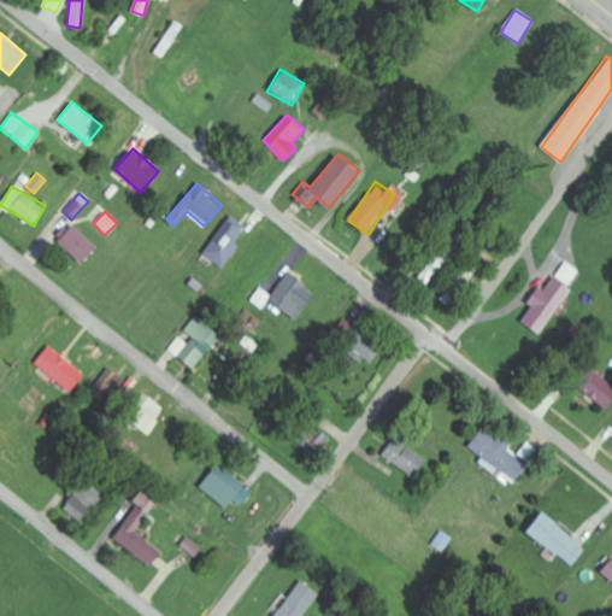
[(201,252),(222,267),(239,244),(235,240),(243,228),(228,216),(201,252)]
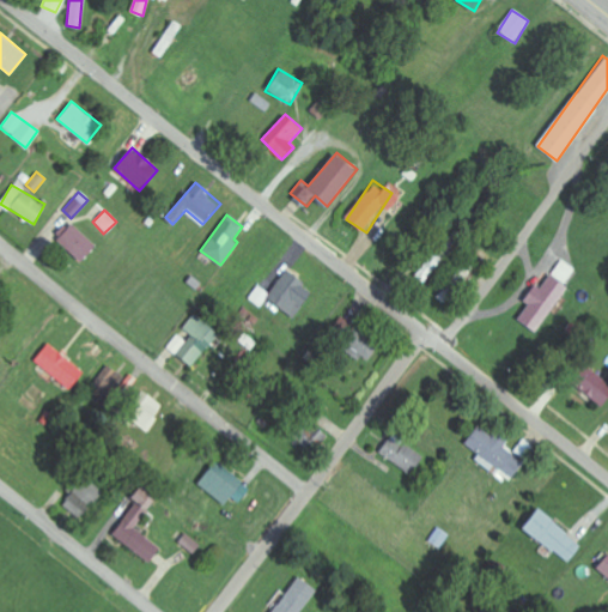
[(58,240),(81,261),(96,246),(73,223),(58,240)]
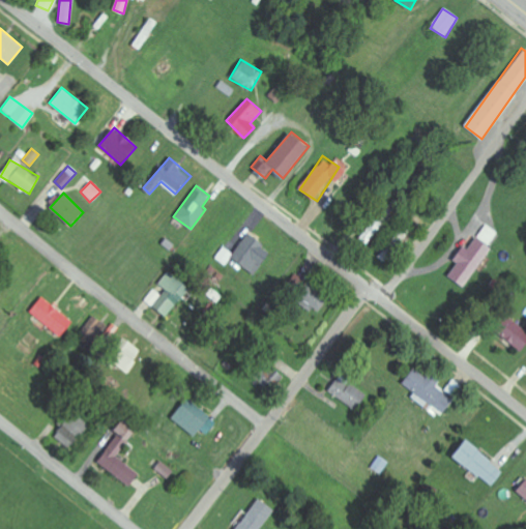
[(383,215),(373,212),(367,230),(378,234),(383,215)]
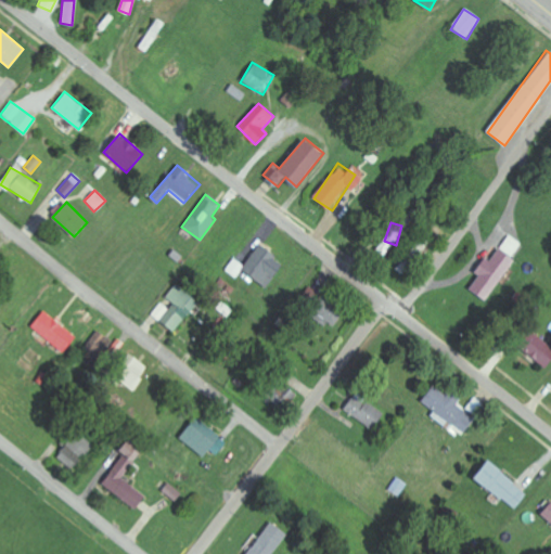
[(489,261),(483,257),(473,272),(477,274),(468,288),(487,301),(513,259),(510,257),(520,243),(507,235),(489,261)]
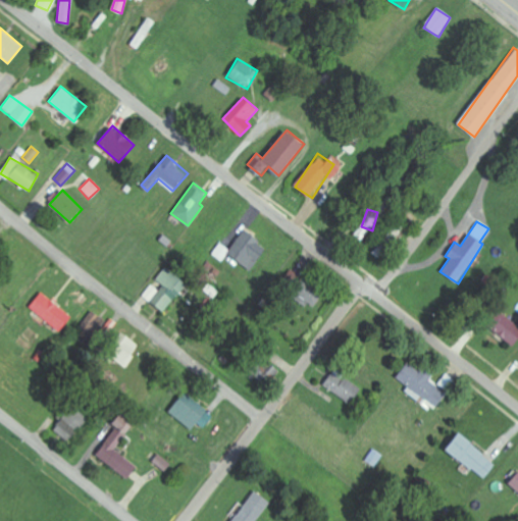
[(267,246),(243,229),(226,253),(250,270),(267,246)]
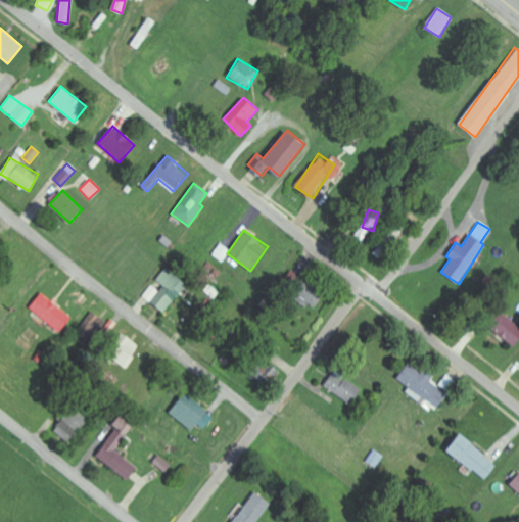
[(160,313),(186,285),(166,267),(151,281),(153,282),(142,294),(160,313)]
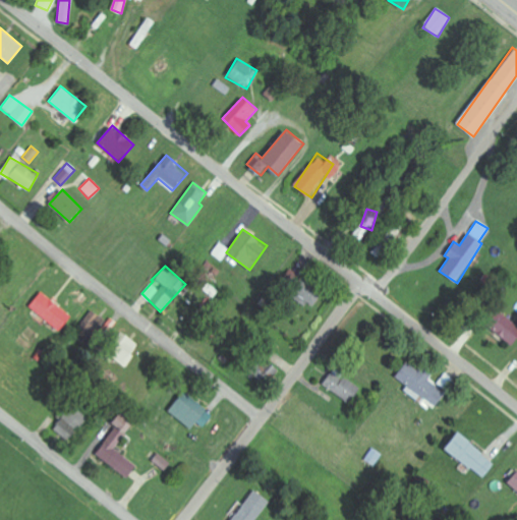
[(311,307),(324,290),(307,278),(295,295),(311,307)]
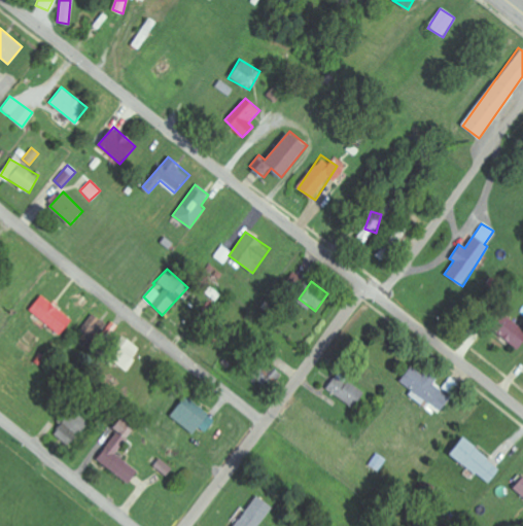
[(29,309),(59,336),(72,320),(42,294),(29,309)]
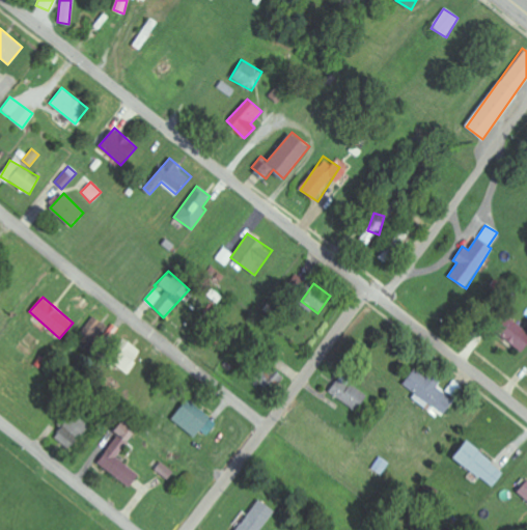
[(493,331),(523,351),(526,343),(526,330),(503,315),(493,331)]
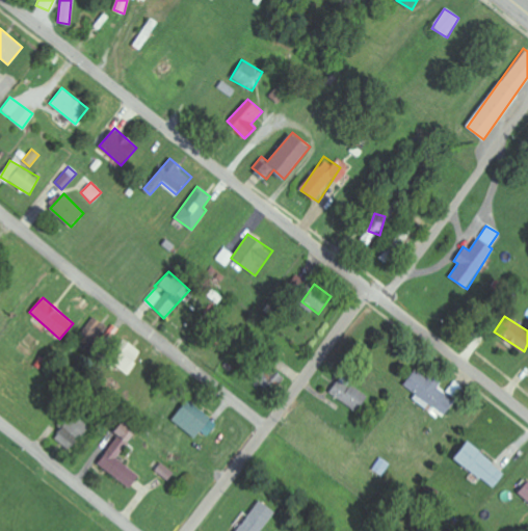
[(109,360),(126,374),(139,360),(123,344),(109,360)]
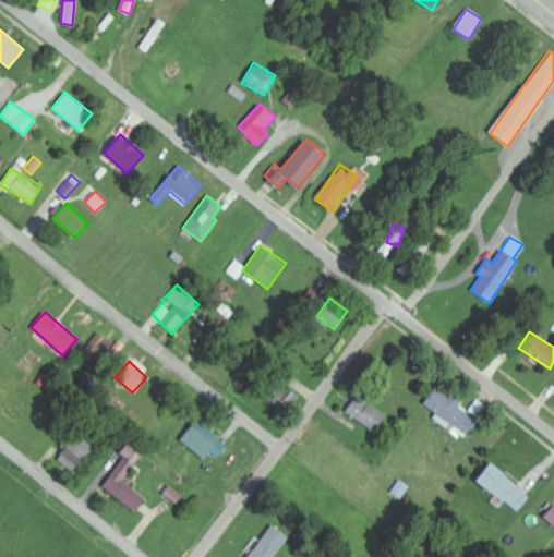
[(421,407),(443,422),(444,421),(466,435),(477,420),(458,408),(464,400),(450,391),(447,396),(434,387),(421,407)]
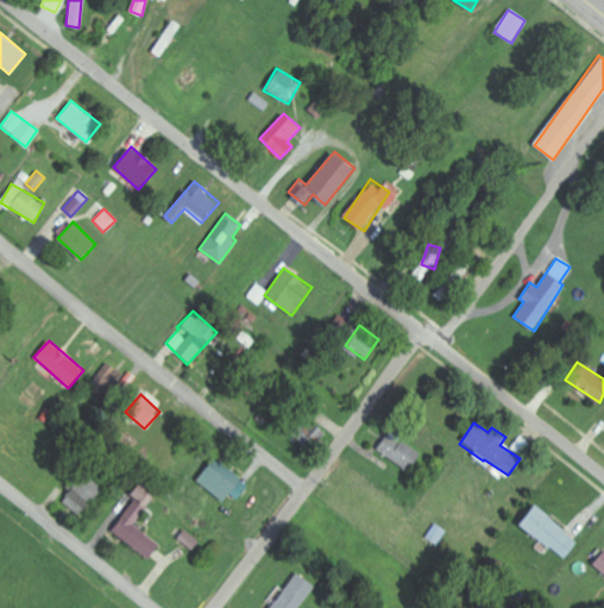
[(417,451),(389,431),(376,450),(404,469),(417,451)]
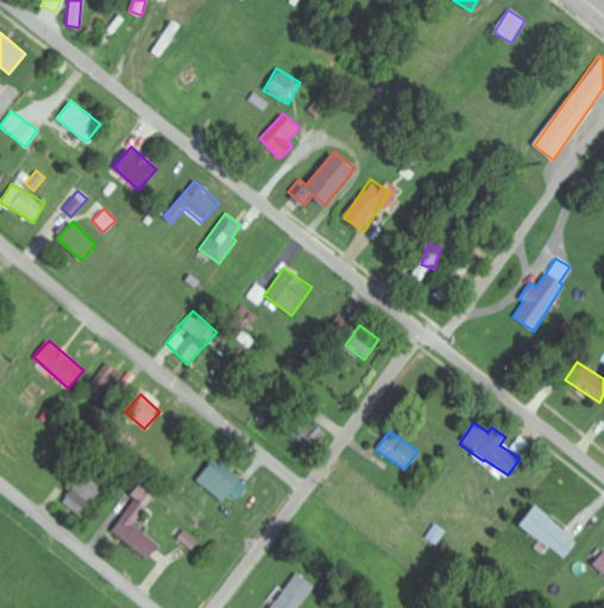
[(231,493),(237,499),(249,486),(220,461),(214,468),(211,464),(196,480),(222,502),(231,493)]
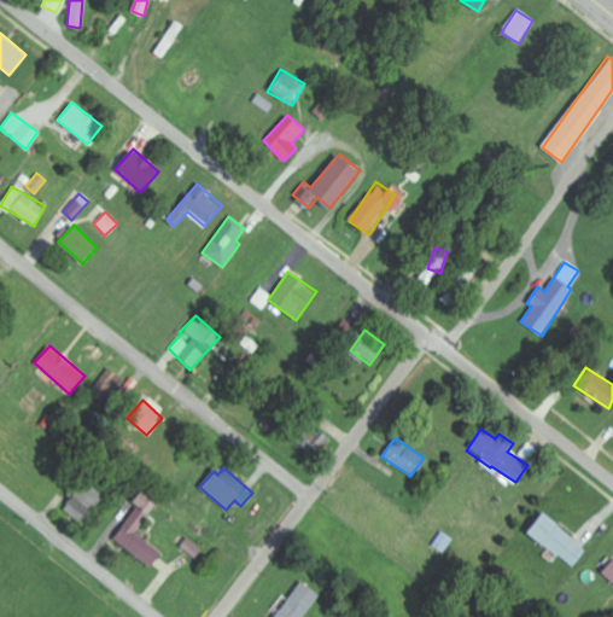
[(152,566),(162,552),(135,534),(157,500),(145,492),(112,540),(152,566)]
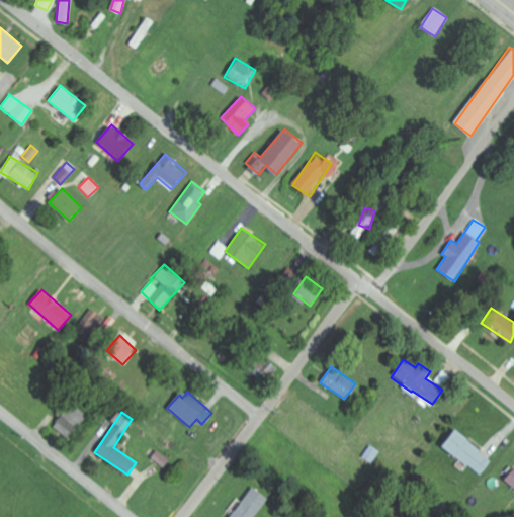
[(66,438),(75,430),(61,417),(53,426),(66,438)]
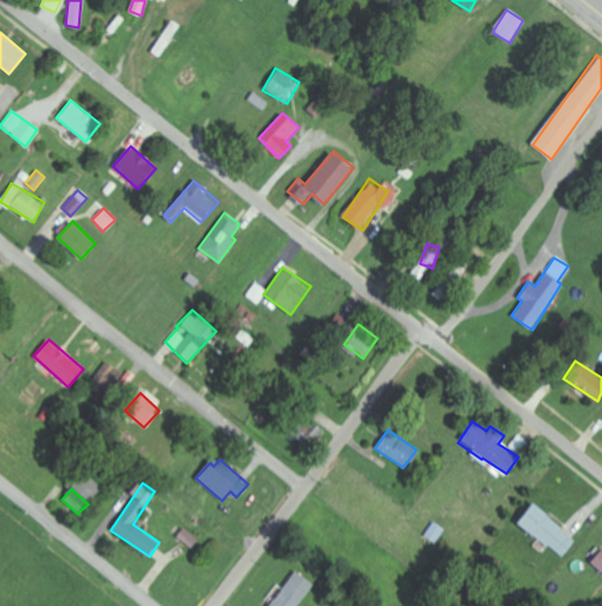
[(576,541),(535,503),(519,521),(559,559),(576,541)]
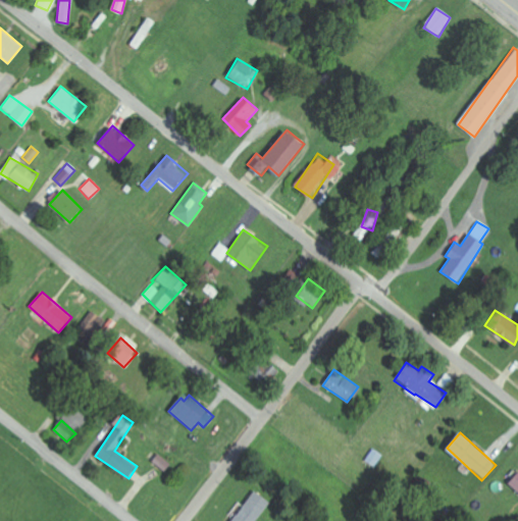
[(170,463),(157,454),(151,462),(164,471),(170,463)]
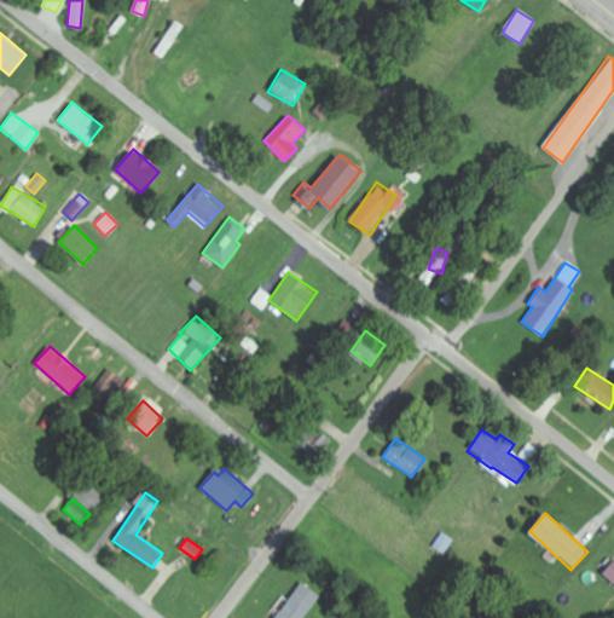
[(613,559),(603,571),(613,582),(613,559)]
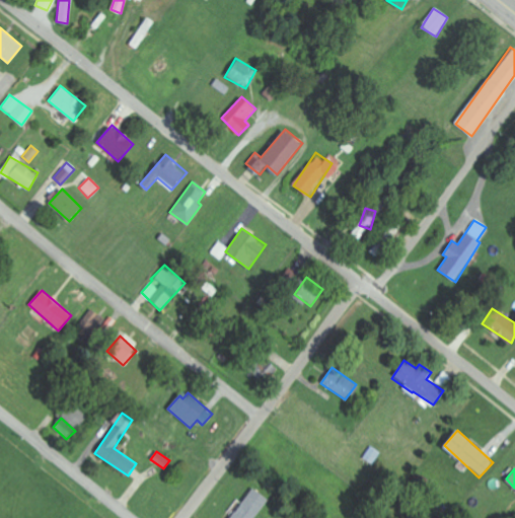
[(229,517),(252,517),(267,499),(250,488),(229,517)]
